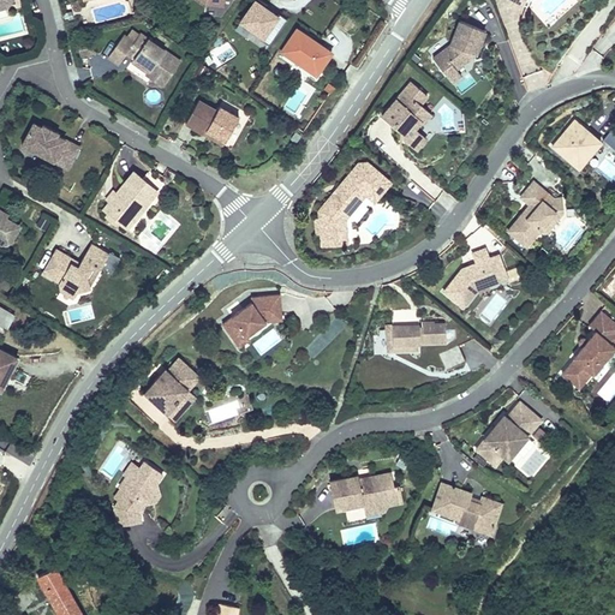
[(250,31),(269,45),(287,19),(260,0),(255,0),(234,29),(246,37),(250,31)]
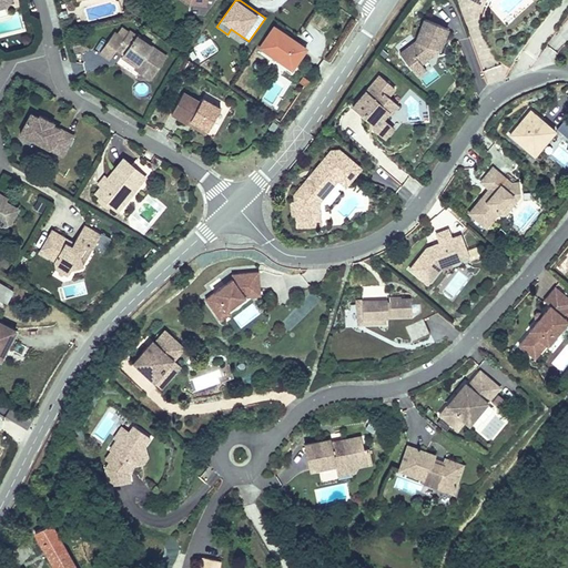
[(413,71),(422,64),(439,50),(448,29),(423,19),(414,41),(398,53),(413,71)]
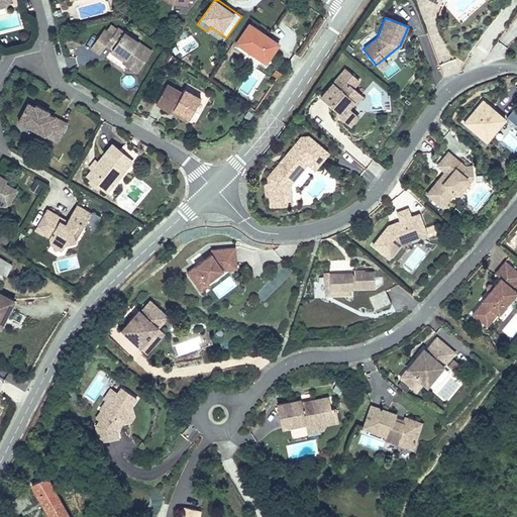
[(275,42),(277,40),(249,22),(235,42),(267,65),(280,45),(275,42)]
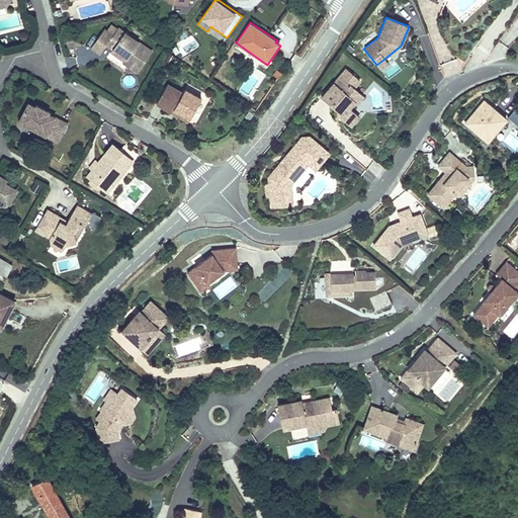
[(130,62),(127,66),(138,73),(153,51),(118,26),(117,28),(111,23),(107,29),(105,27),(90,49),(99,55),(106,46),(112,50),(130,62)]
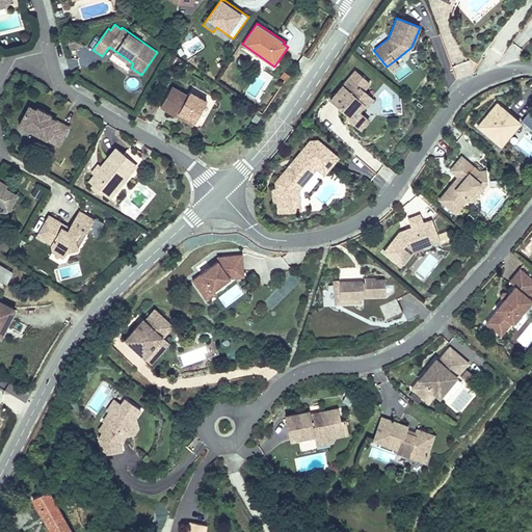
[(70,49),(80,47),(78,36),(68,38),(70,49)]
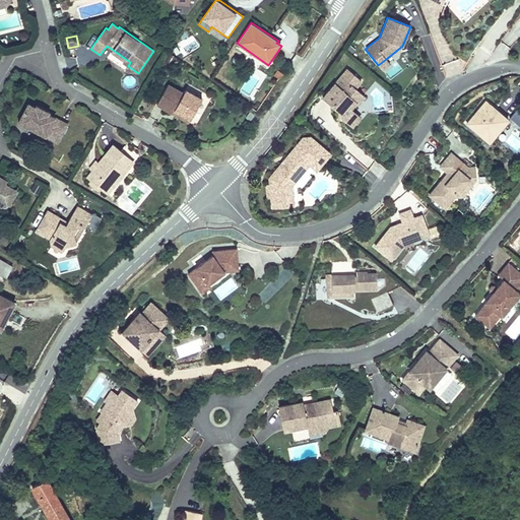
[(123,63),(128,66),(130,62),(113,50),(111,53),(124,61),(123,63)]
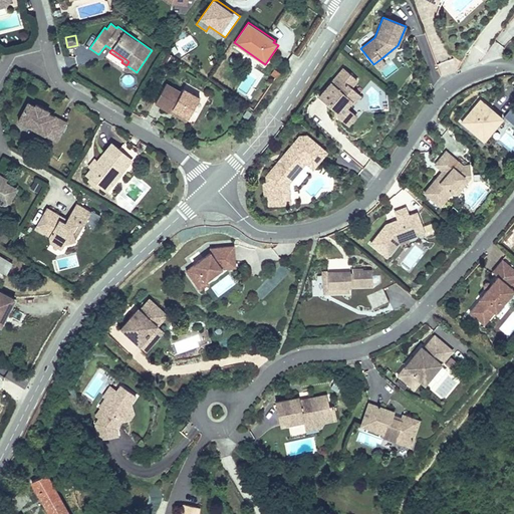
[(163,61),(170,65),(175,57),(168,53),(163,61)]
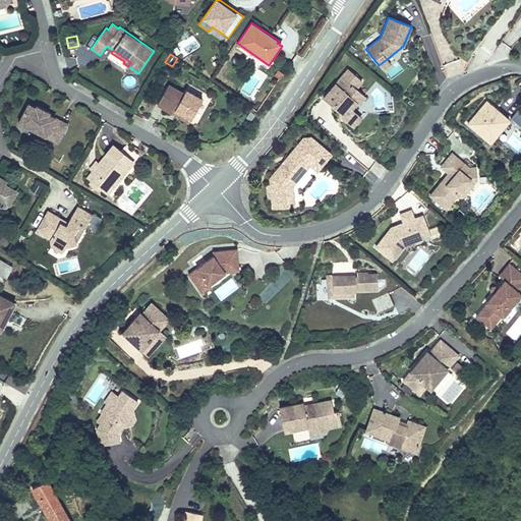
[(66,58),(68,69),(78,68),(76,57),(66,58)]
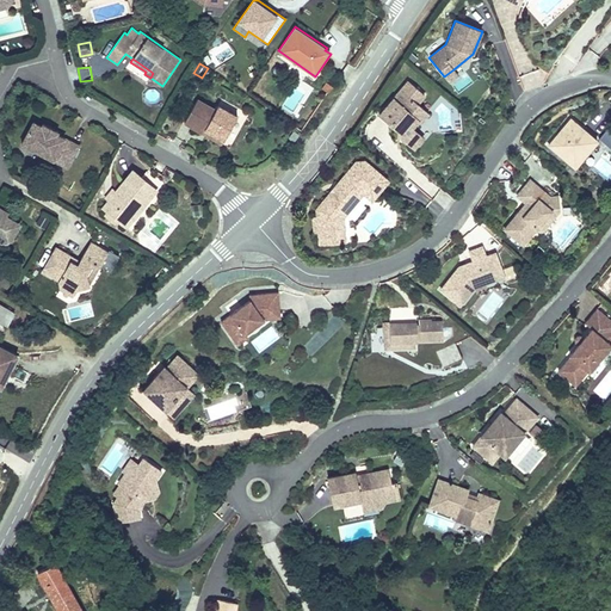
[(458,75),(454,69),(444,76),(449,82),(458,75)]
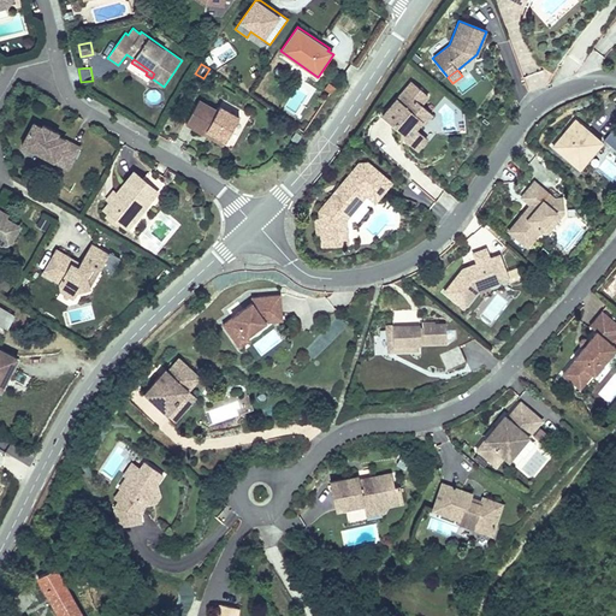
[(332,93),(336,87),(329,82),(325,88),(332,93)]
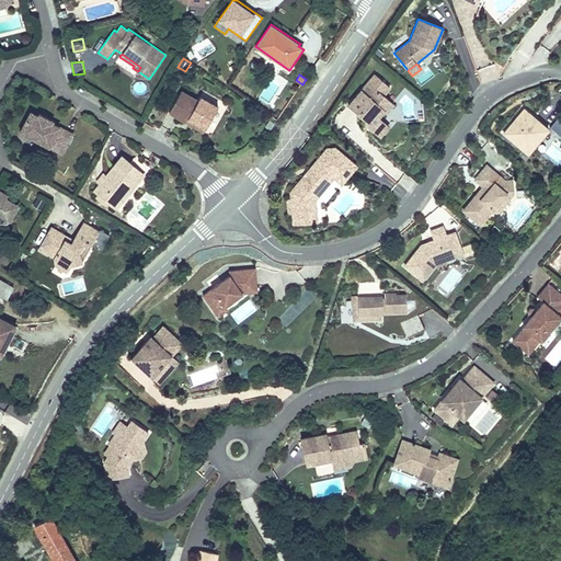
[(374,130),(382,121),(378,117),(385,111),(387,112),(393,104),(384,95),(390,88),(375,75),(348,105),(358,114),(361,112),(365,115),(363,117),(368,121),(368,125),(374,130)]
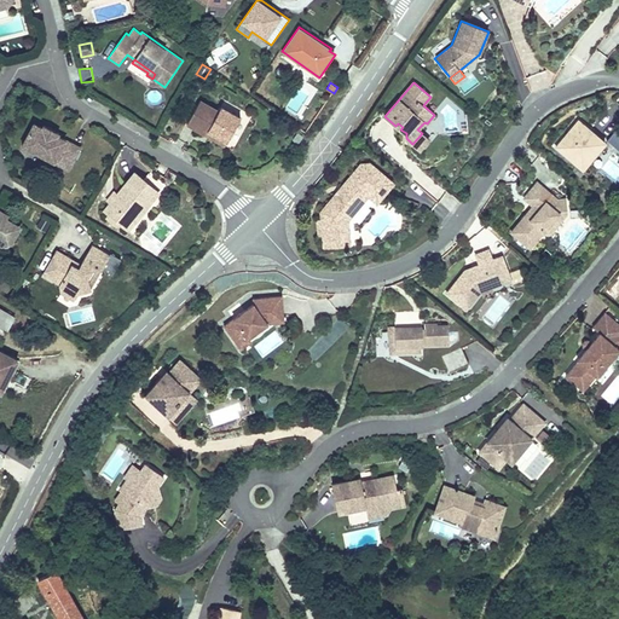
[(208,131),(227,142),(241,119),(221,106),(219,111),(200,100),(186,123),(206,134),(208,131)]
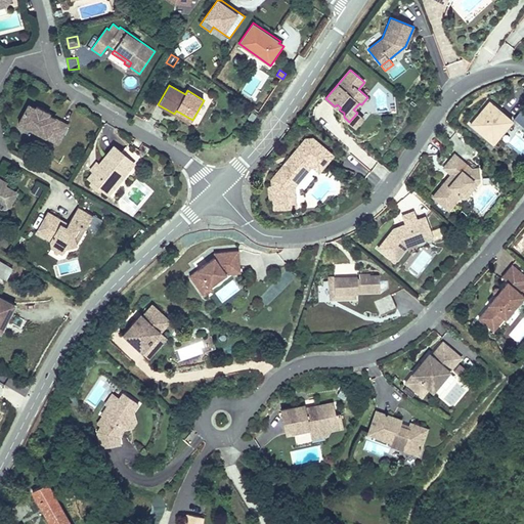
[(501,117),(504,115),(488,101),(468,125),(490,143),(508,123),(501,117)]
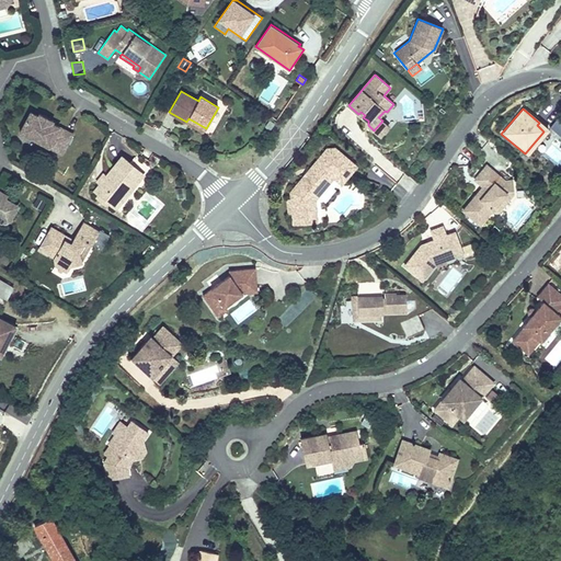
[(49,147),(53,141),(65,148),(72,134),(53,123),(38,116),(31,112),(20,132),(49,147)]
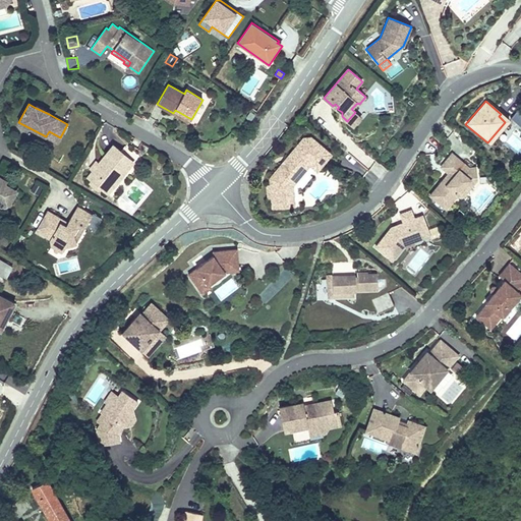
[(37,105),(36,108),(49,114),(50,112),(37,105)]
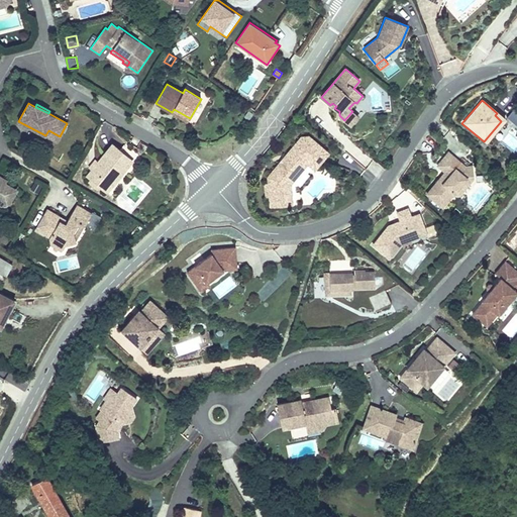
[(244,116),(249,120),(254,112),(249,108),(244,116)]
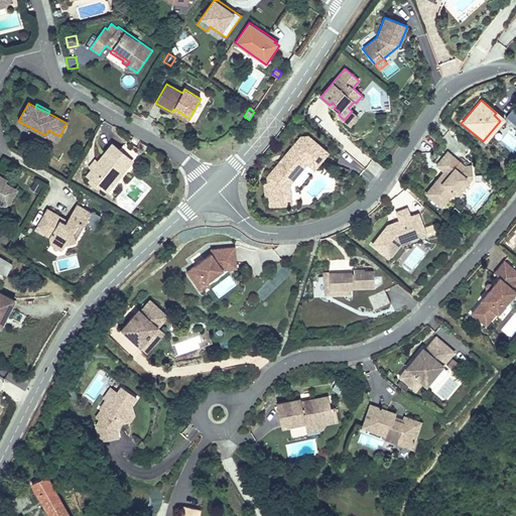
[(515,125),(515,124),(515,109),(514,108),(506,117),(515,125)]
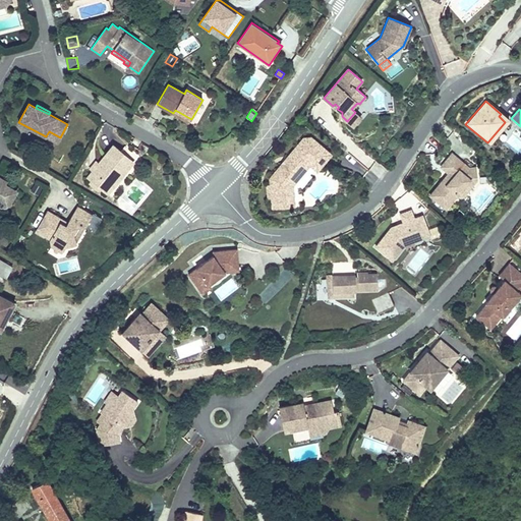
[(189,122),(191,119),(175,110),(173,113),(189,122)]
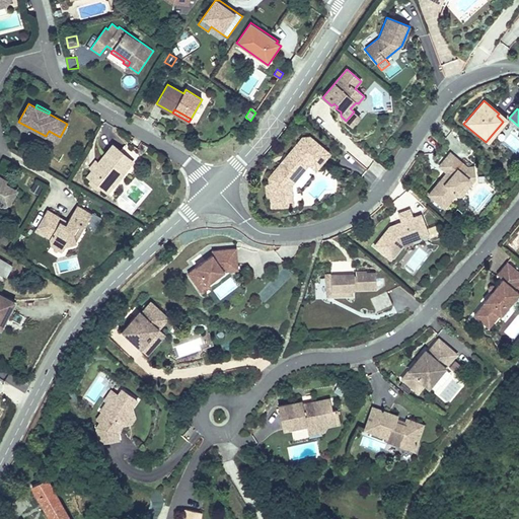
[(360,117),(354,112),(346,121),(352,126),(360,117)]
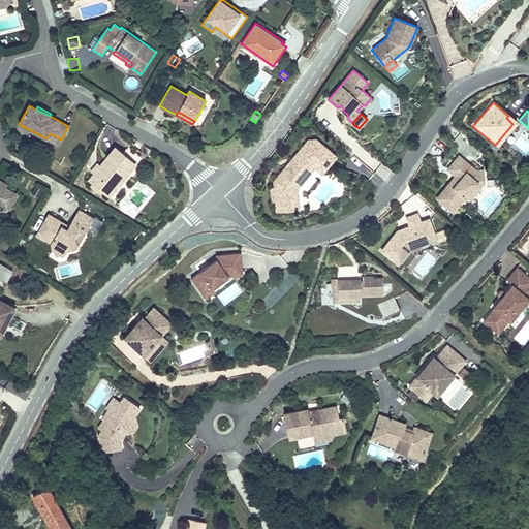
[(518,123),(508,116),(506,118),(512,124),(495,145),(497,147),(518,123)]
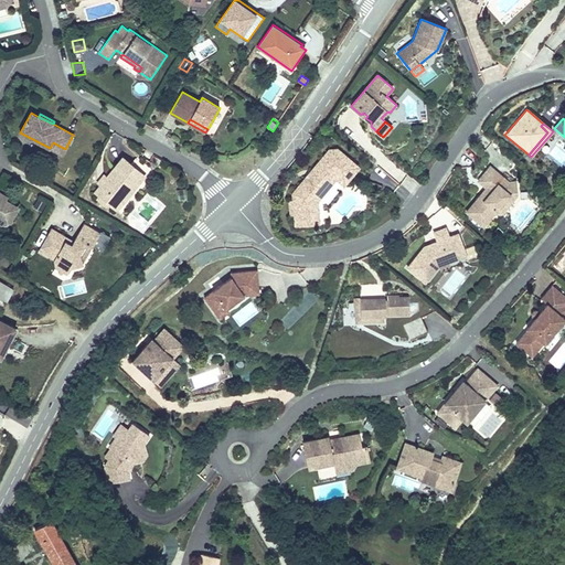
[(53,142),(50,148),(63,155),(65,149),(53,142)]
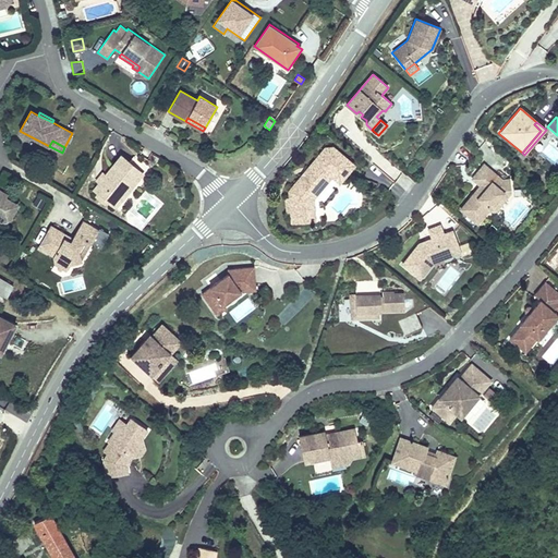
[(332,177),(337,180),(339,182),(354,165),(332,146),(326,148),(290,191),(290,198),(287,198),(288,211),(291,211),(292,221),(315,220),(313,198),(316,194),(332,177)]
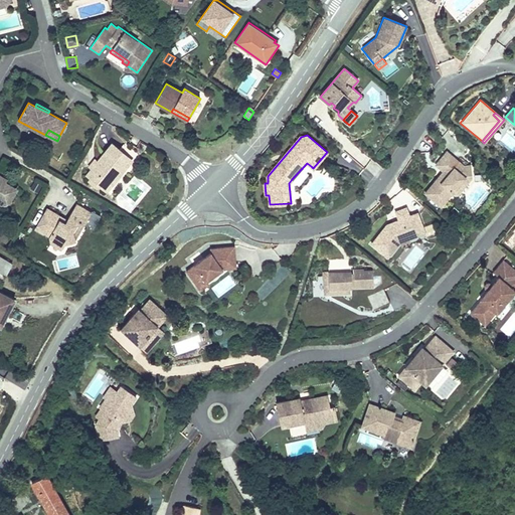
[(96,182),(100,186),(101,186),(112,185),(111,178),(115,173),(123,172),(132,161),(137,154),(125,144),(120,150),(112,144),(97,162),(95,160),(90,166),(92,168),(87,175),(92,178),(96,182)]
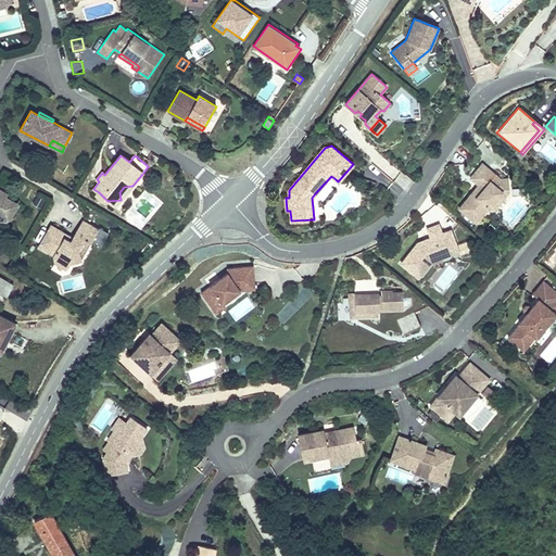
[(494,210),(500,202),(500,199),(496,198),(502,191),(509,190),(507,178),(501,179),(482,164),(470,178),(481,187),(478,190),(476,189),(459,209),(476,223),(489,207),(491,210),(494,210)]
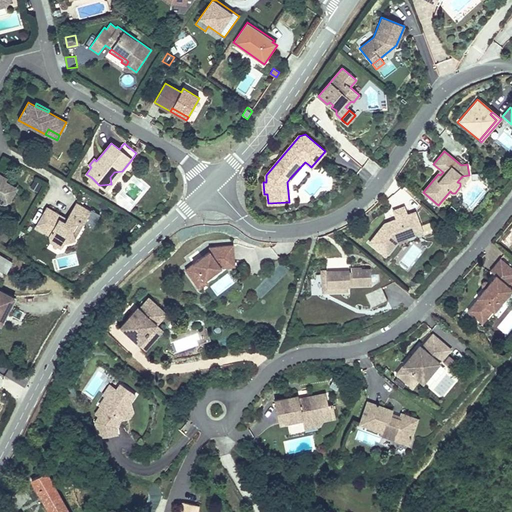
[(304,171),(309,165),(305,162),(290,178),(297,184),(307,172),(304,171)]
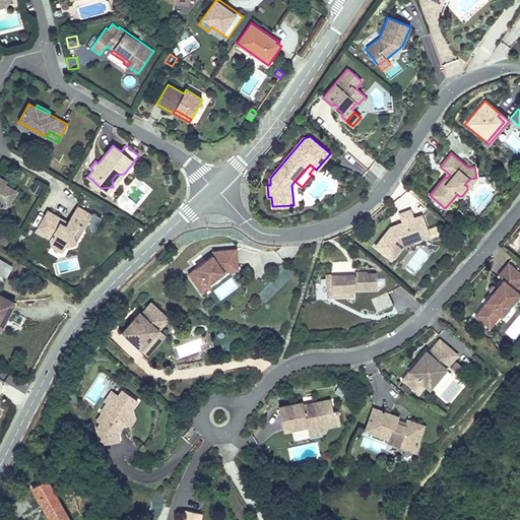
[(113,187),(124,174),(116,175),(112,180),(113,187)]
